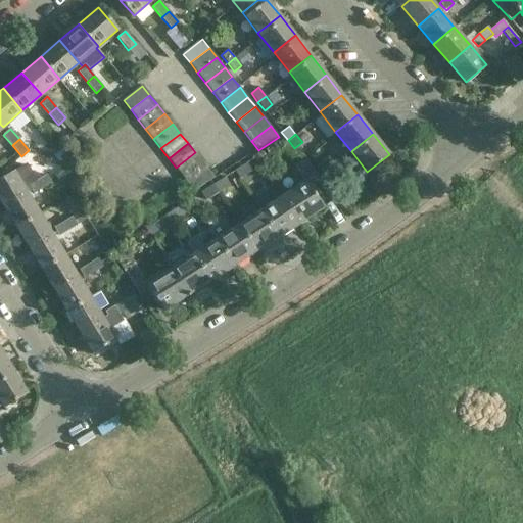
[(195,152),(176,168),(184,178),(203,162),(195,152)]
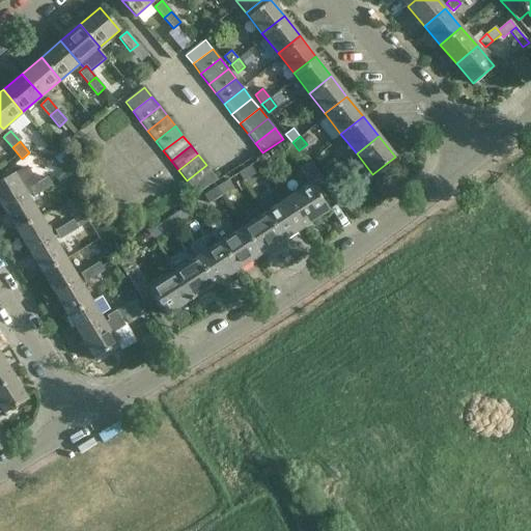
[(310,184),(287,198),(304,225),(328,210),(314,189),(325,183),(311,162),(300,169),(310,184)]
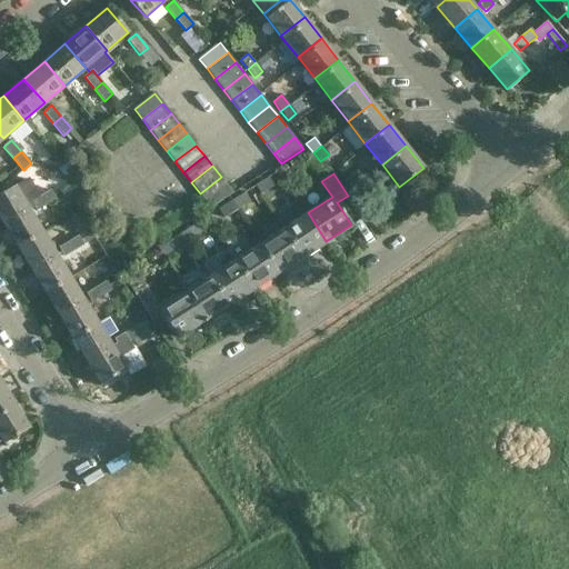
[(269,176),(256,185),(261,193),(275,185),(269,176)]
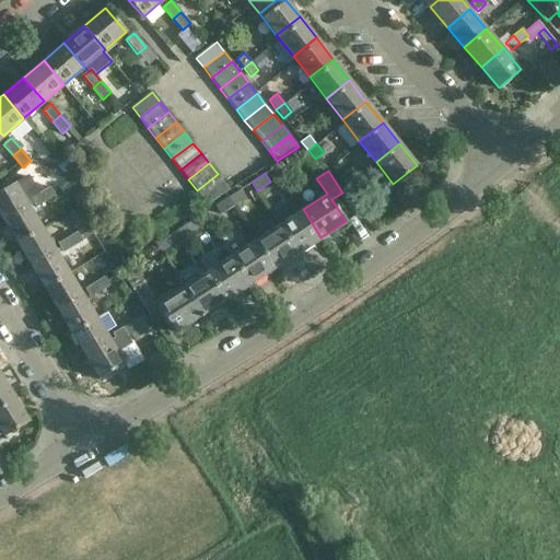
[(354,183),(348,173),(339,178),(346,187),(354,183)]
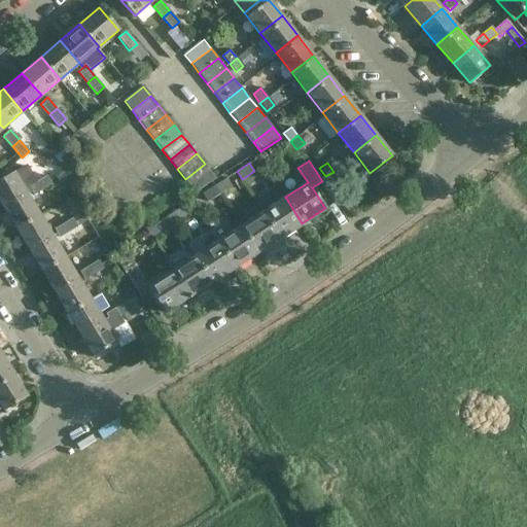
[(205,164),(185,179),(196,192),(216,179),(205,164)]
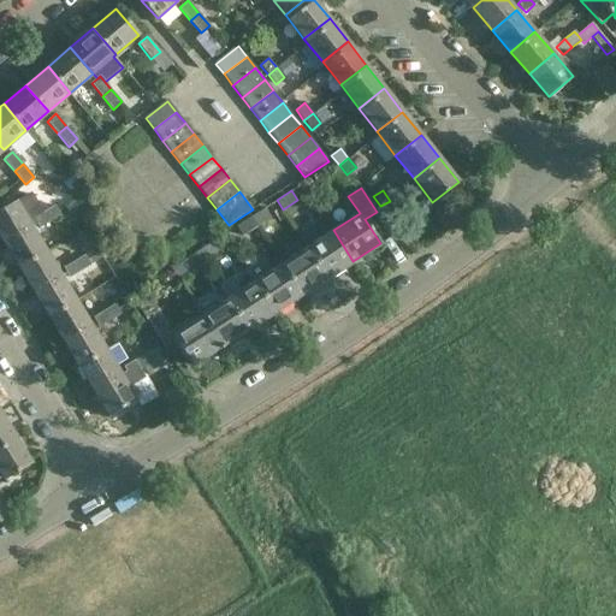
[(28,195),(0,211),(0,237),(4,244),(31,227),(37,224),(40,229),(51,221),(45,212),(40,214),(28,195)]
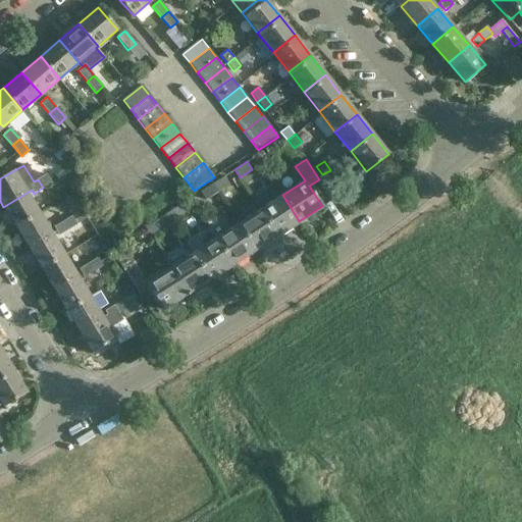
[(330,170),(322,174),(328,184),(335,178),(330,170)]
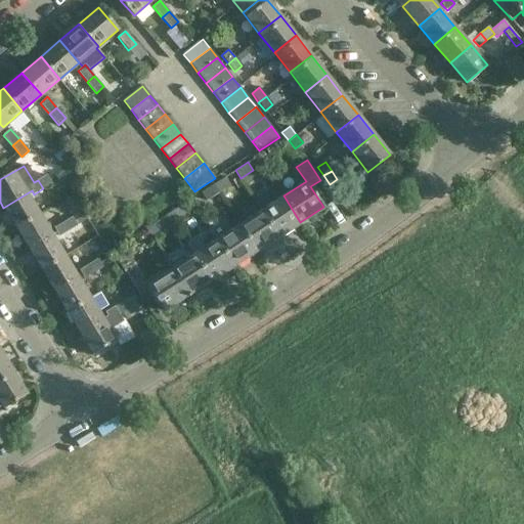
[(46,175),(38,180),(43,188),(51,183),(46,175)]
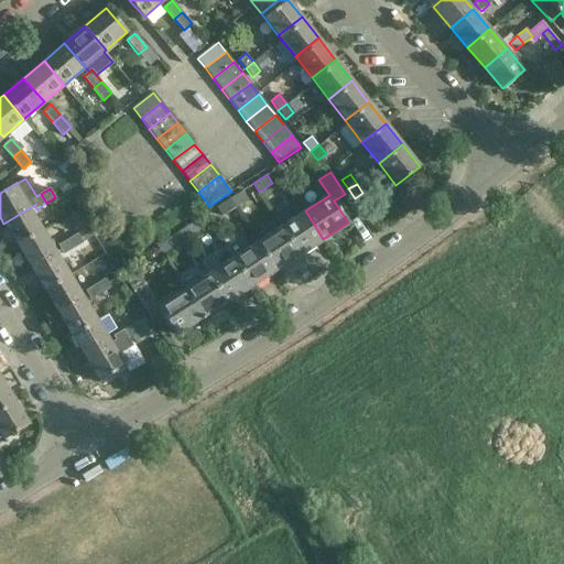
[(242,191),(228,199),(235,208),(248,199),(242,191)]
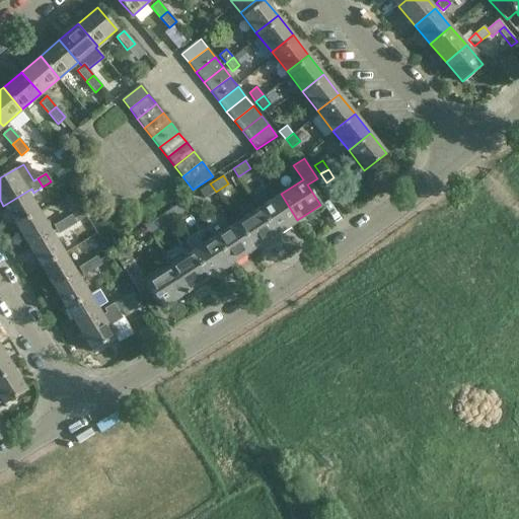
[(210,183),(199,191),(204,199),(216,192),(210,183)]
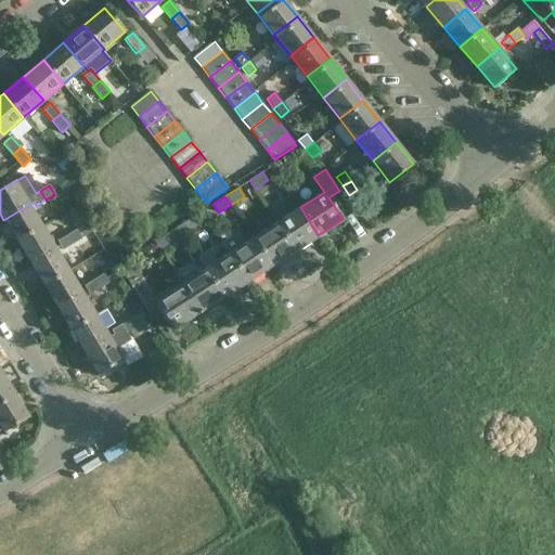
[(28,205),(3,220),(16,242),(41,227),(28,205)]
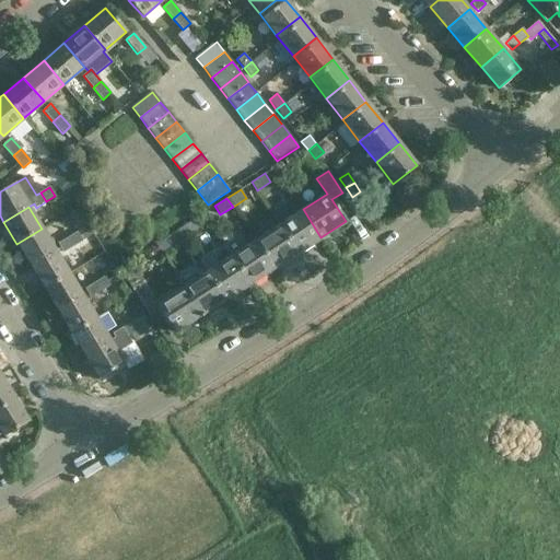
[(303,209),(279,225),(296,253),(321,237),(303,209)]
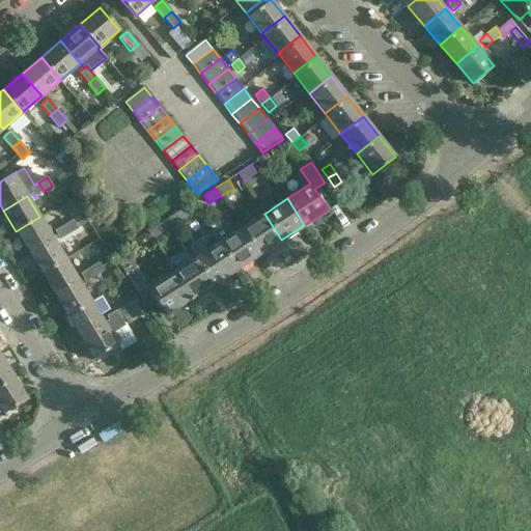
[(183,210),(169,218),(175,226),(188,218),(183,210)]
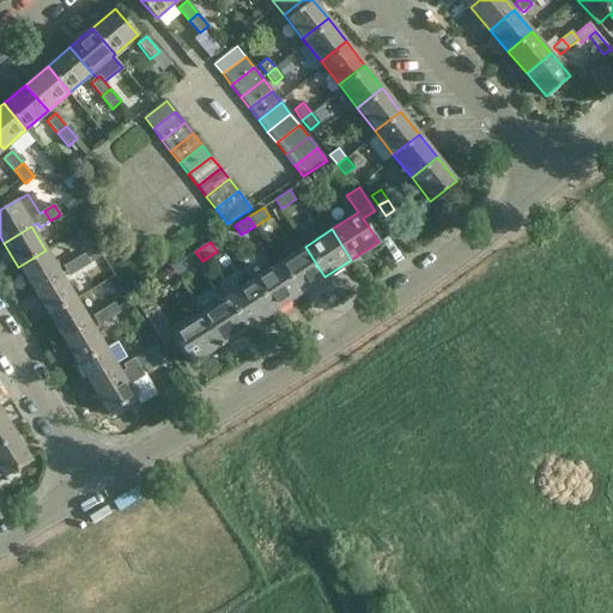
[(96,247),(84,254),(90,263),(102,256),(96,247)]
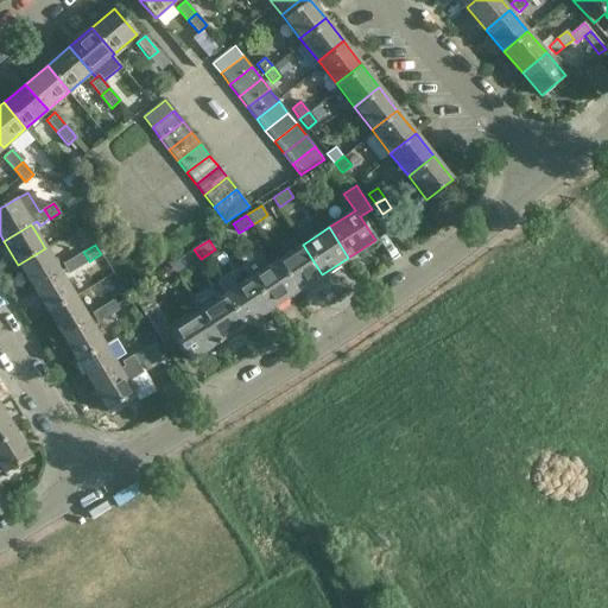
[(303,245),(277,261),(296,291),(322,274),(303,245)]
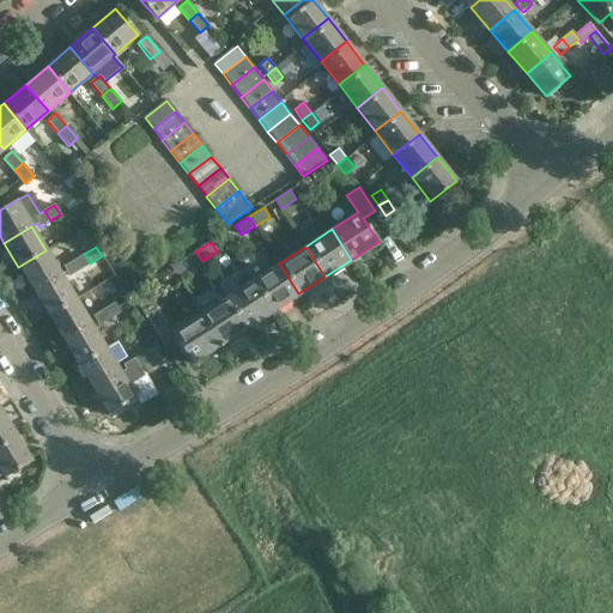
[(46,250),(18,267),(34,291),(61,274),(46,250)]
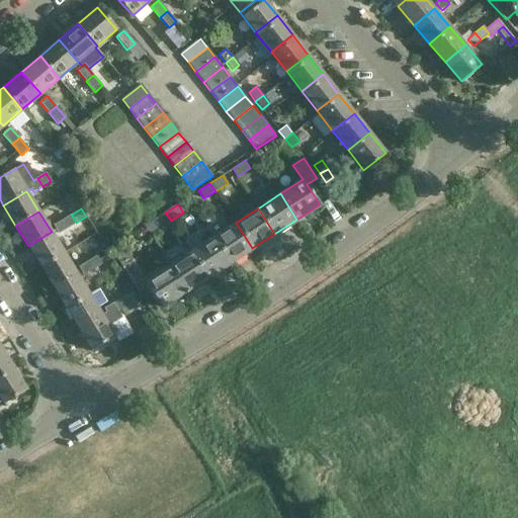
[(171,221),(165,212),(155,220),(160,228),(171,221)]
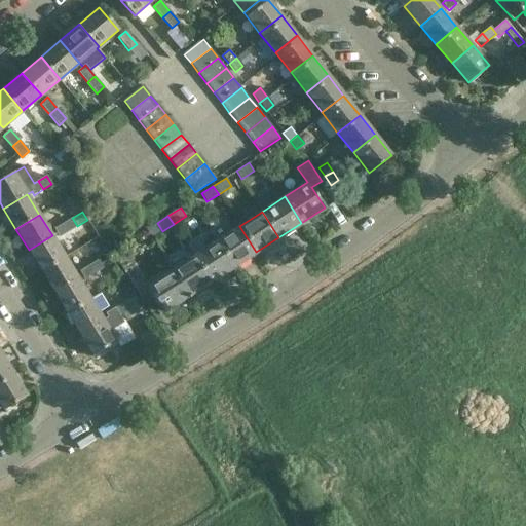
[(63,223),(68,231),(77,226),(72,218),(63,223)]
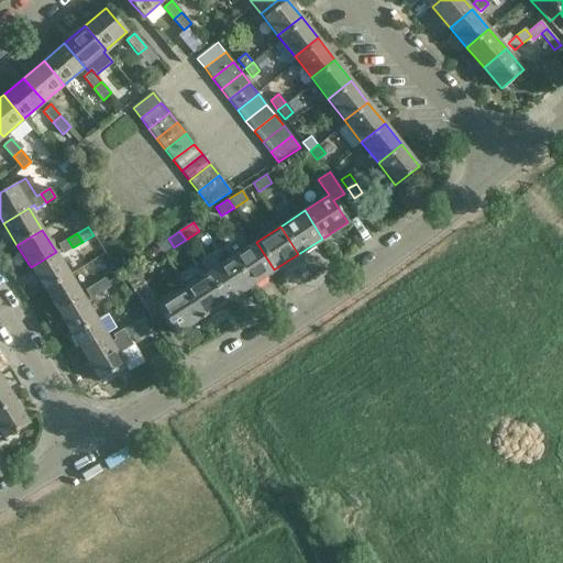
[(67,239),(57,244),(64,254),(73,247),(67,239)]
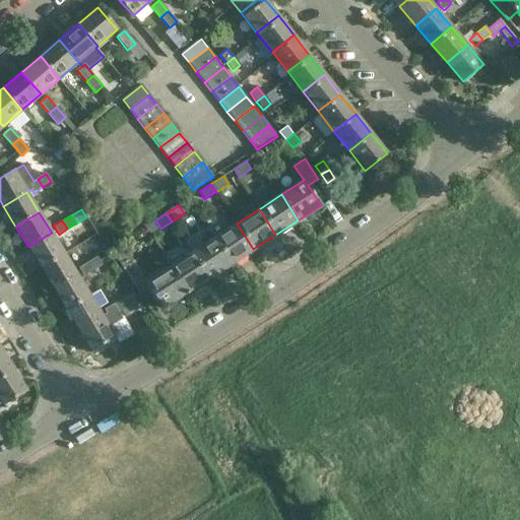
[(207,228),(213,238),(231,263),(253,249),(237,223),(230,228),(228,223),(216,221),(207,228)]
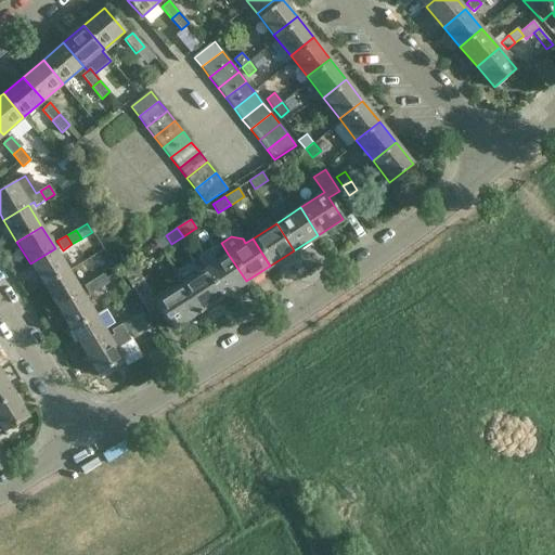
[(55,248),(30,263),(43,286),(68,271),(55,248)]
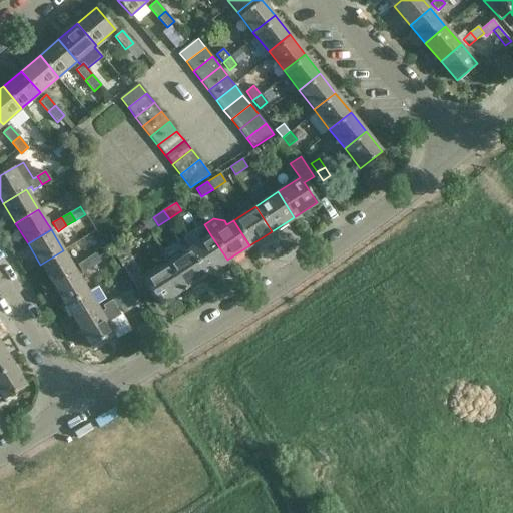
[(210,234),(188,248),(204,275),(227,260),(210,234)]
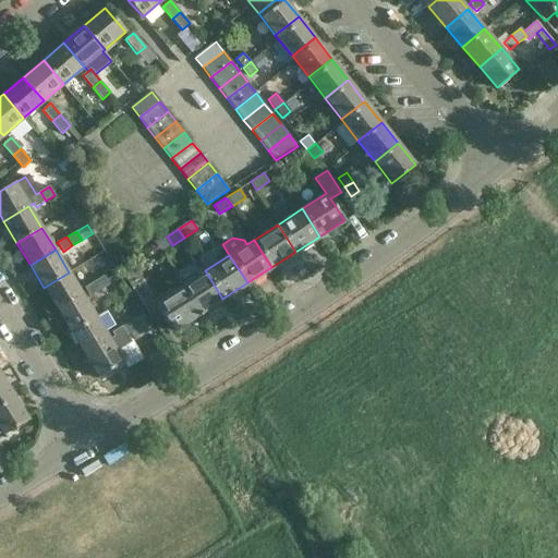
[(205,270),(181,287),(198,314),(222,299),(205,270)]
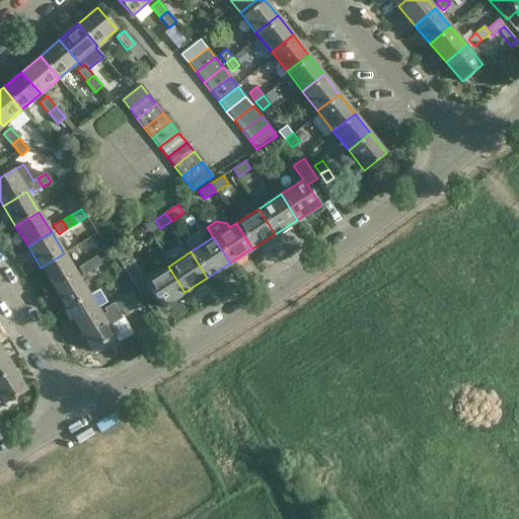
[(64,253),(41,268),(53,288),(76,274),(64,253)]
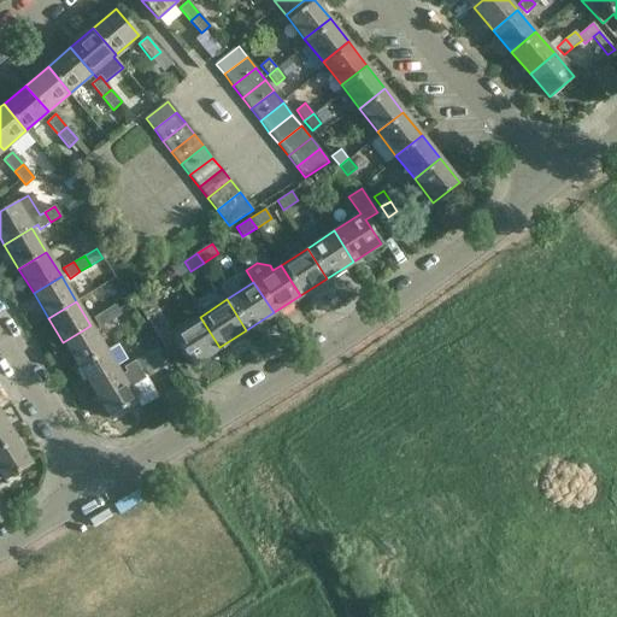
[(152,301),(145,306),(140,310),(165,348),(178,341),(193,364),(219,347),(200,317),(174,334),(158,311),(152,301)]
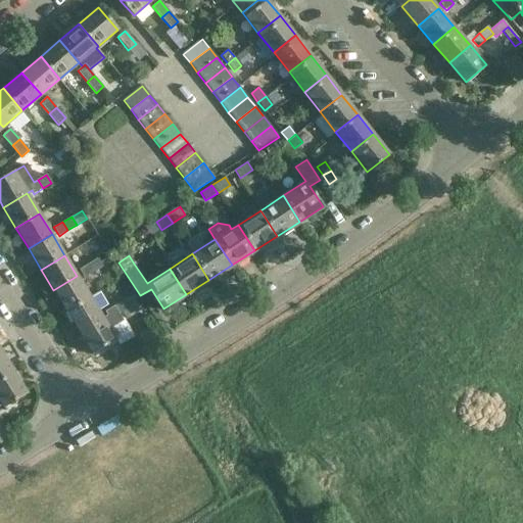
[(97,258),(88,264),(93,272),(102,267),(97,258)]
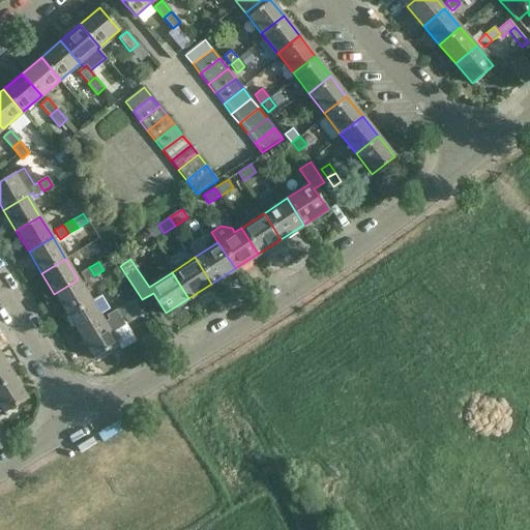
[(89,267),(80,273),(85,282),(94,275),(89,267)]
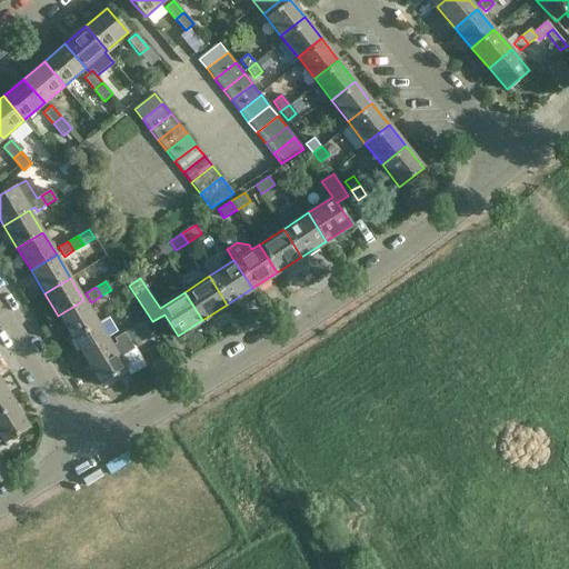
[(83,300),(58,316),(72,338),(97,322),(83,300)]
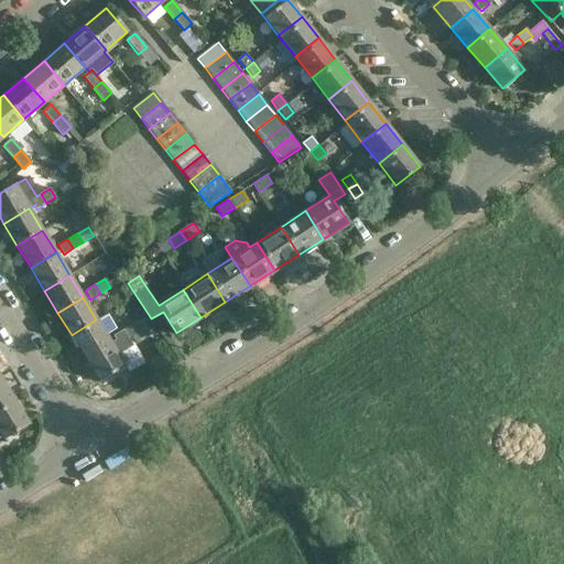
[(107,314),(96,320),(72,335),(85,358),(110,343),(106,335),(116,328),(107,314)]
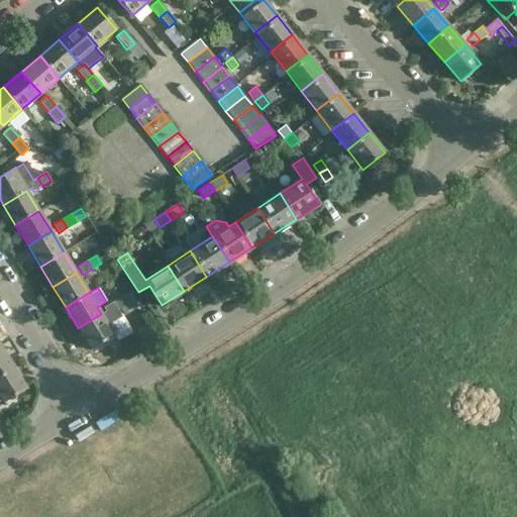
[(101,314),(78,328),(91,349),(113,335),(117,341),(132,332),(123,316),(121,317),(118,311),(121,309),(125,315),(138,307),(135,301),(132,296),(123,300),(122,298),(104,309),(106,312),(101,315),(101,314)]
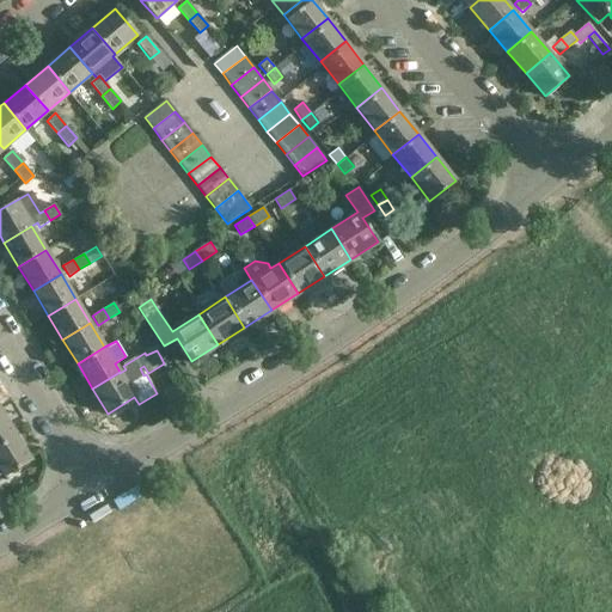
[(1,411),(0,411),(0,445),(16,435),(1,411)]
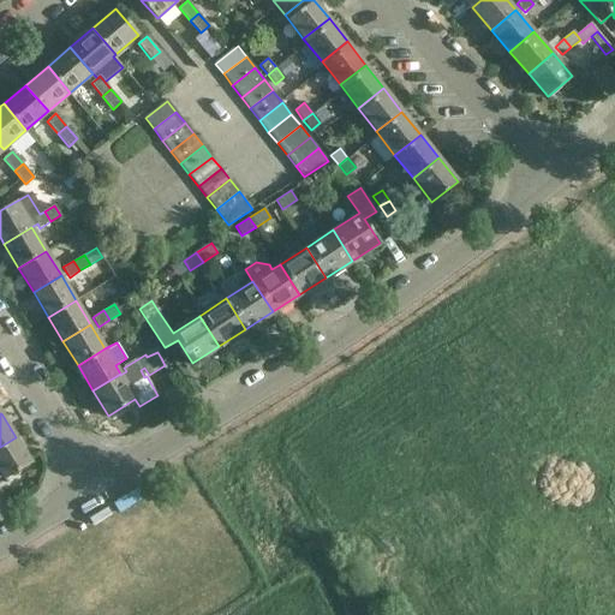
[(16,437),(0,447),(0,472),(4,479),(31,463),(16,437)]
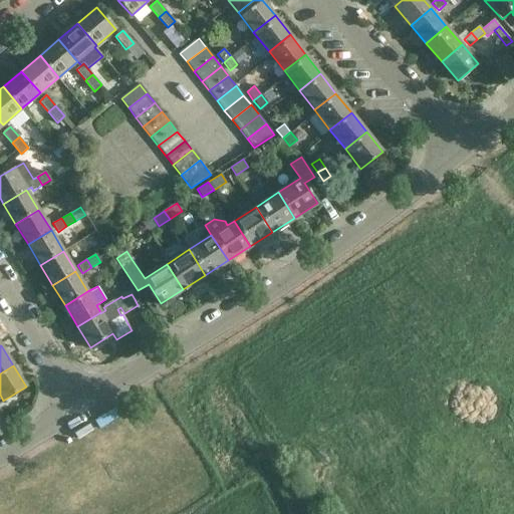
All buildings are outlined.
